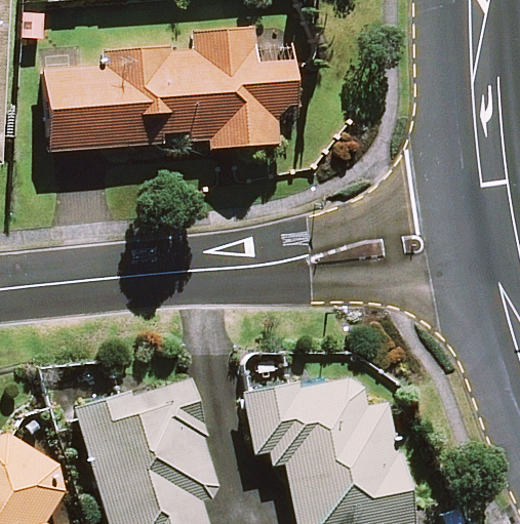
[(0,0),(0,161),(10,0),(0,0)]
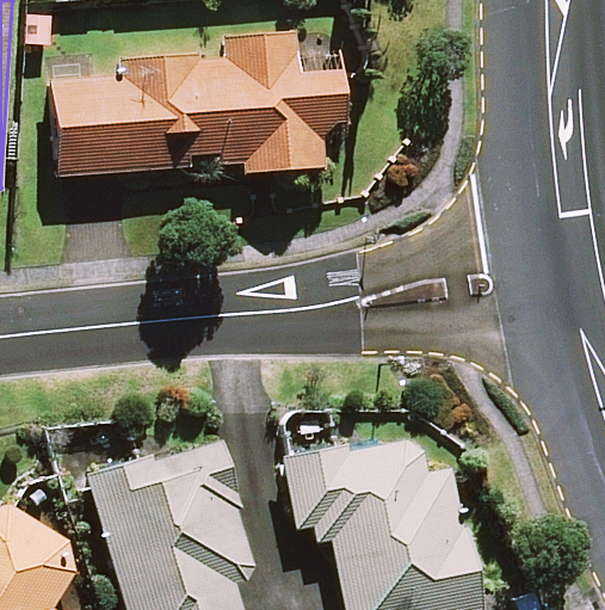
[(53,80),(57,174),(242,166),(244,173),(327,170),(325,122),(341,122),(339,73),(296,75),(295,35),(224,38),(226,54),(122,60),(122,76),(53,80)]
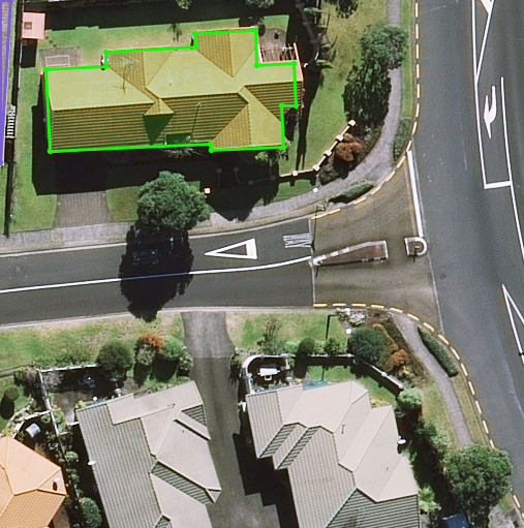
[(286,467),(299,527),(419,527),(404,456),(401,457),(391,404),(370,408),(366,390),(351,379),(303,390),(301,383),(253,393),(244,395),(256,458),(272,455),(275,470),(286,467)]
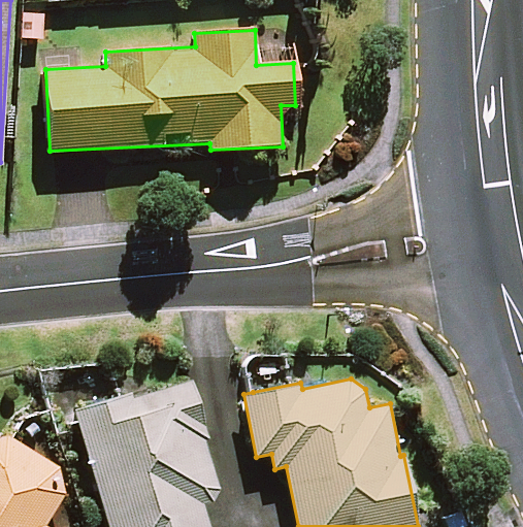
[(131,392),(75,408),(110,526),(210,526),(203,503),(214,500),(220,489),(205,439),(209,438),(192,380),(133,397),(131,392)]
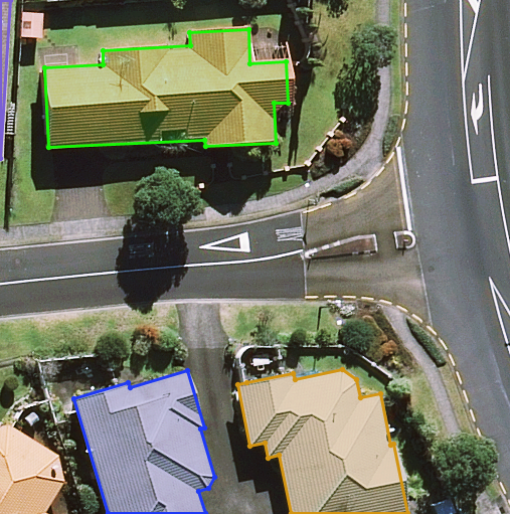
[(0,513),(46,513),(44,512),(63,481),(56,455),(10,425),(0,427),(0,513)]
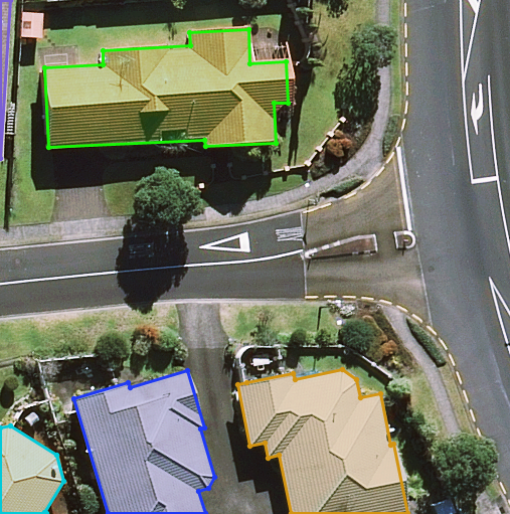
All buildings are outlined.
